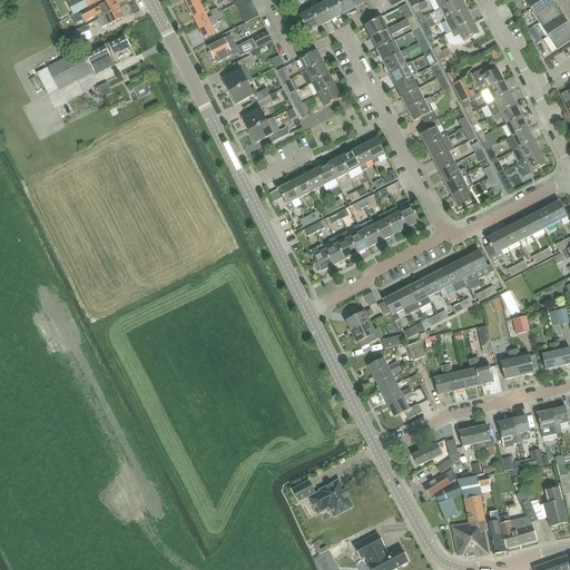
[(71,0),(67,2),(74,16),(80,12),(80,11),(89,7),(85,0),(71,0)]
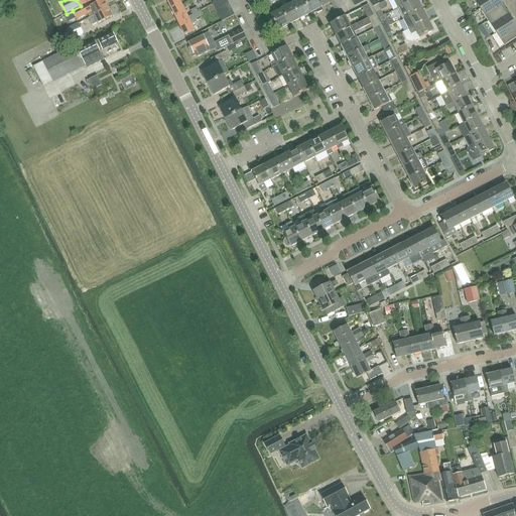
[(81,6),(73,10),(73,11),(77,19),(88,14),(89,17),(94,15),(94,14),(109,7),(105,0),(101,0),(89,6),(88,3),(81,6)]
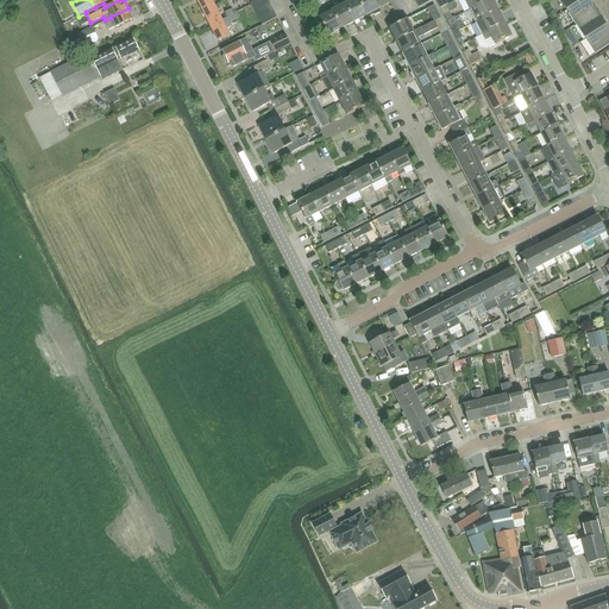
[(196,0),(202,12),(214,5),(211,0),(196,0)]
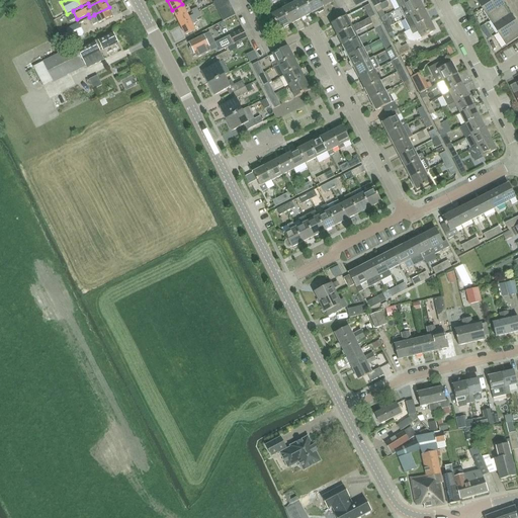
[(220,0),(213,3),(217,9),(229,3),(227,0),(220,0)]
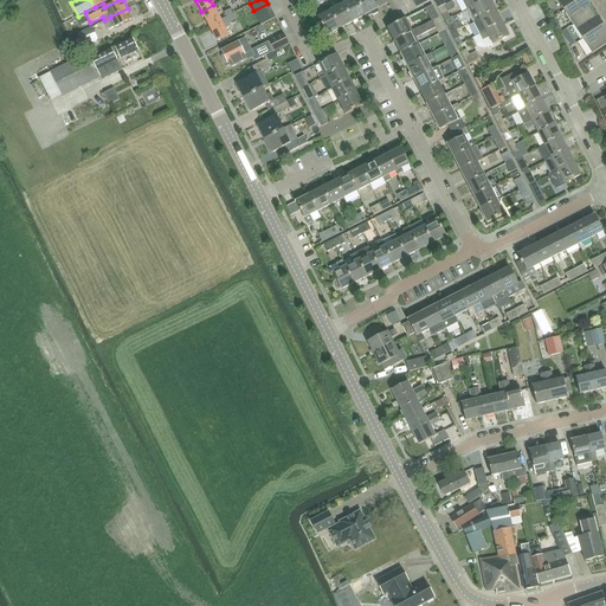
[(352,23),(365,17),(356,0),(352,0),(343,5),(352,23)]
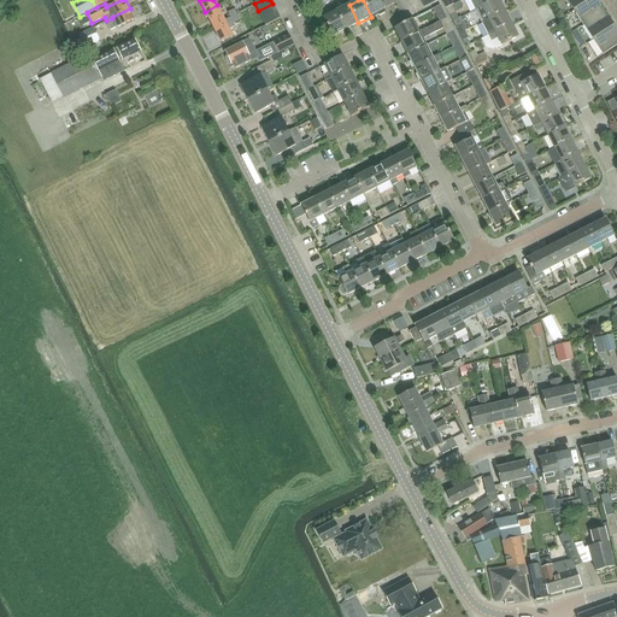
[(363,0),(371,17),(377,13),(378,16),(380,16),(385,13),(386,12),(383,9),(378,0),(363,0)]
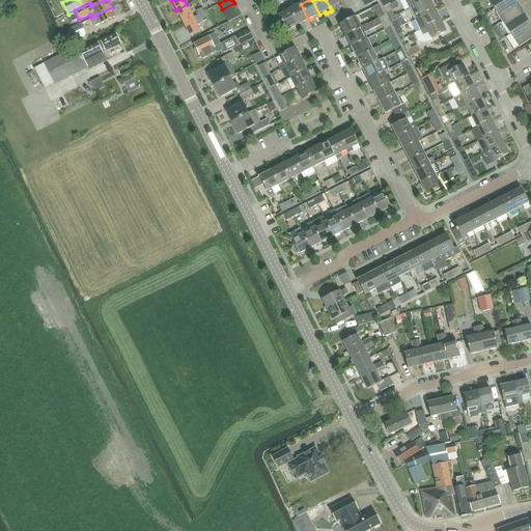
[(426,0),(404,0),(409,9),(414,6),(426,0)]
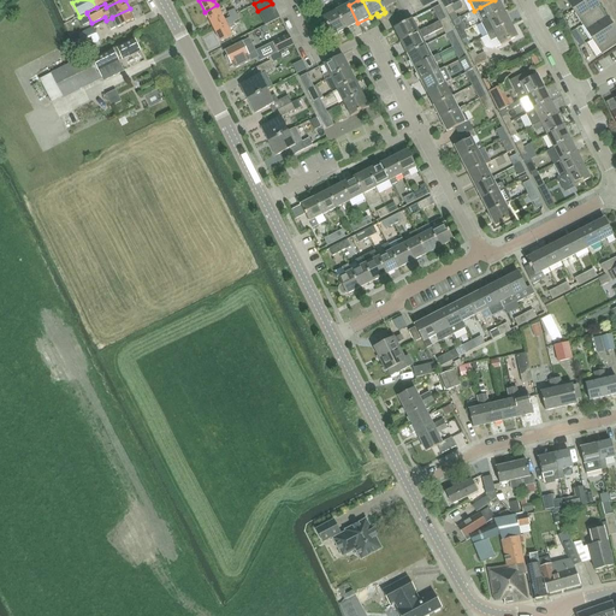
[(495,0),(480,7),(474,11),(481,23),(487,21),(504,11),(498,0),(495,0)]
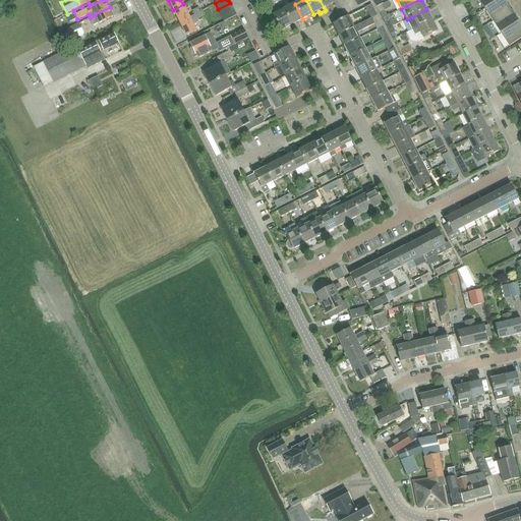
[(477,0),(484,9),(499,0),(477,0)]
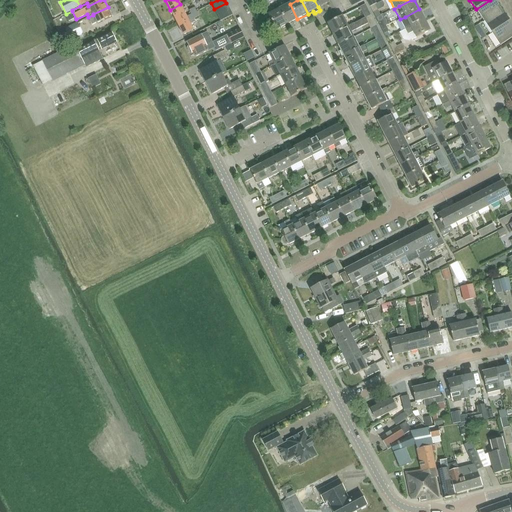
[(495,0),(490,0),(476,9),(484,21),(502,10),(495,0)]
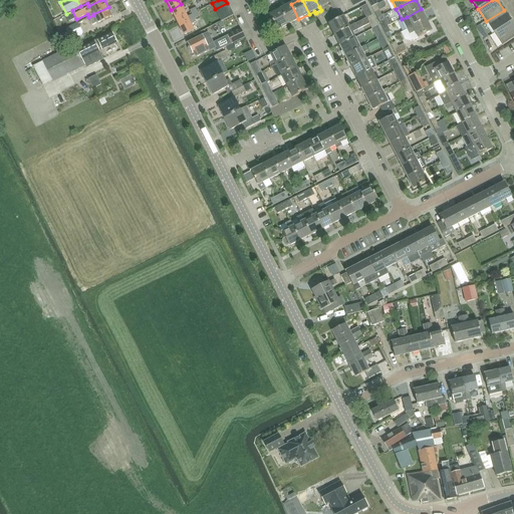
[(215,9),(217,12),(218,15),(231,9),(227,3),(215,9)]
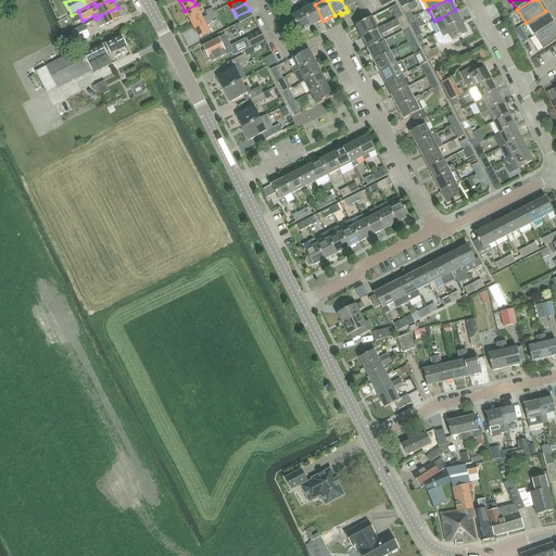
[(196,4),(185,11),(192,24),(203,19),(202,19),(196,4)]
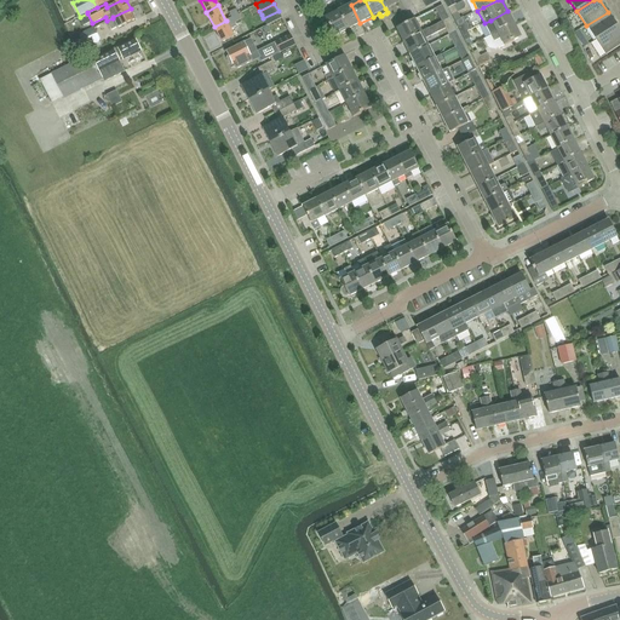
[(338,11),(348,30),(360,23),(351,5),(338,11)]
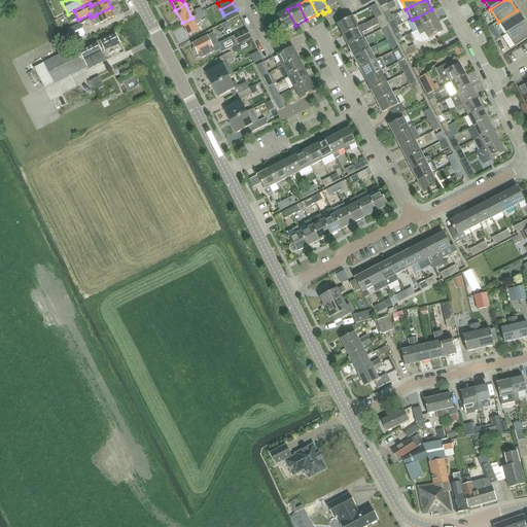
[(371,8),(376,19),(382,15),(377,5),(371,8)]
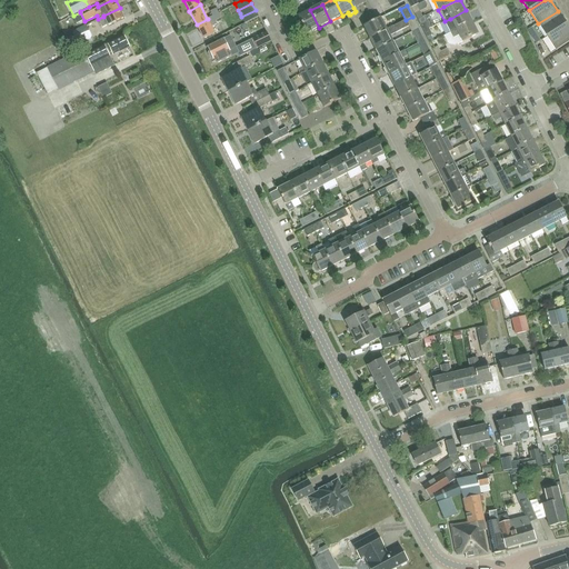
[(423,18),(417,6),(411,8),(418,20),(423,18)]
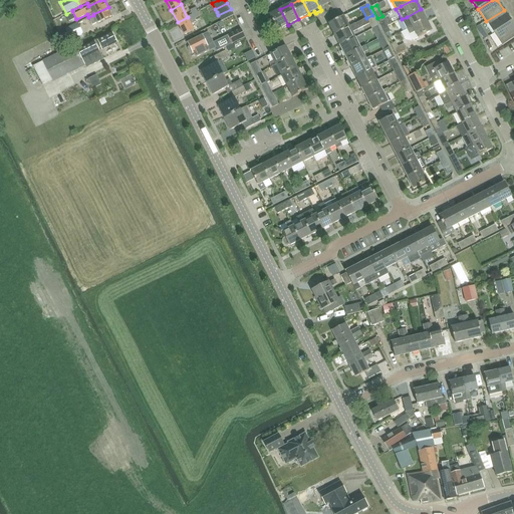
[(93,15),(88,17),(92,24),(97,22),(97,23),(112,16),(108,7),(93,14),(93,15)]
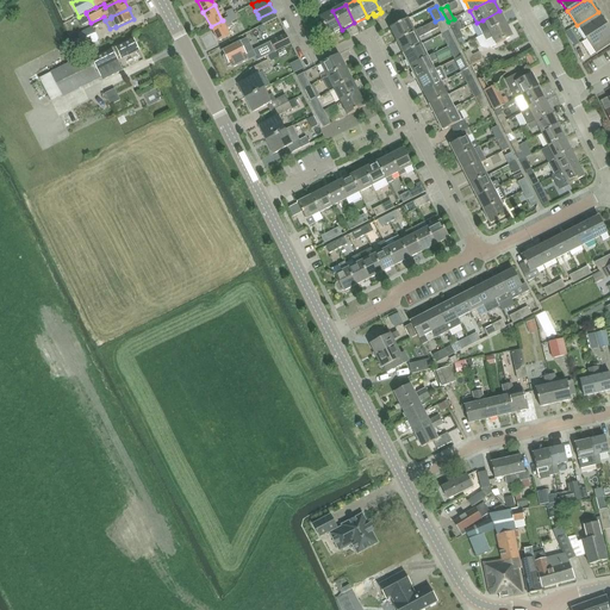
[(224,12),(228,18),(235,14),(232,8),(224,12)]
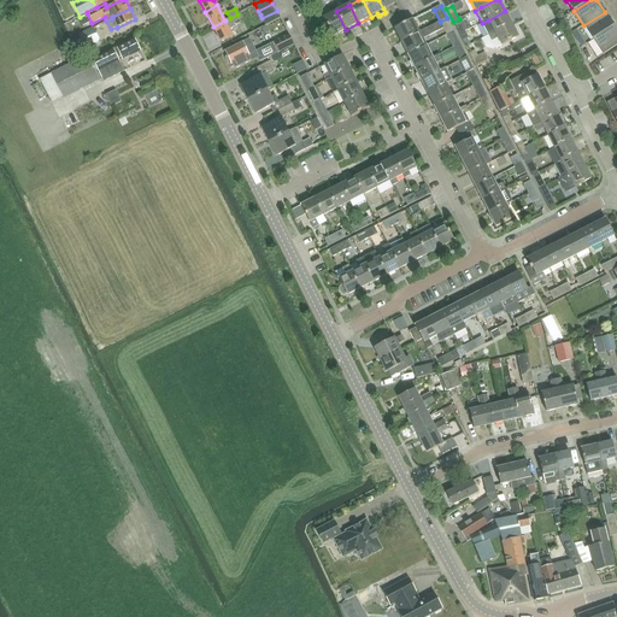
[(262,18),(266,25),(281,18),(277,11),(262,18)]
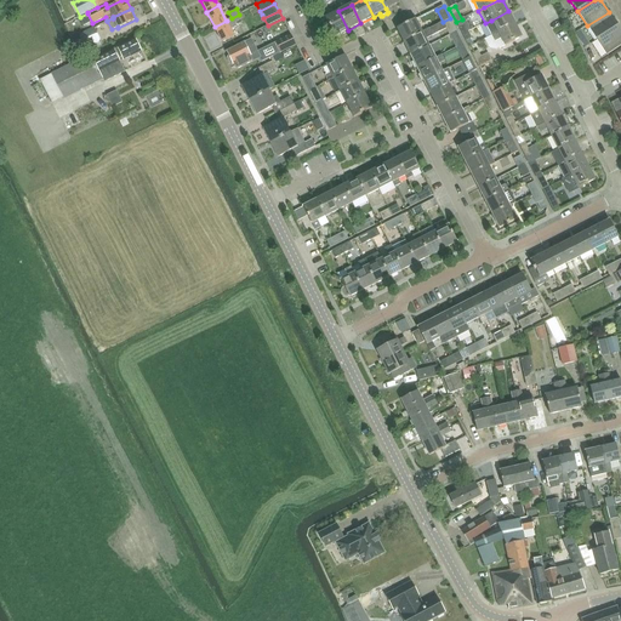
[(335,36),(348,30),(339,11),(325,18),(335,36)]
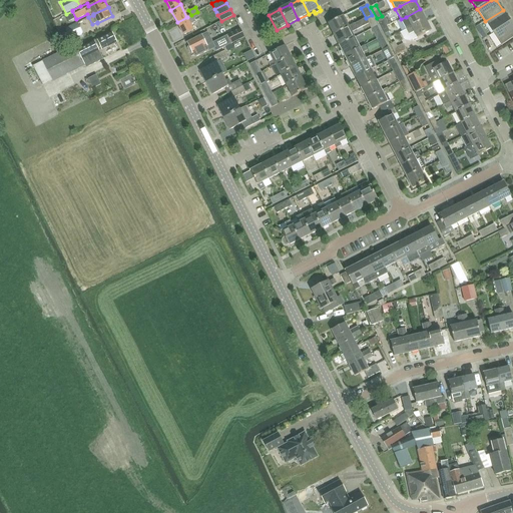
[(425,20),(420,9),(406,17),(401,19),(406,30),(425,20)]
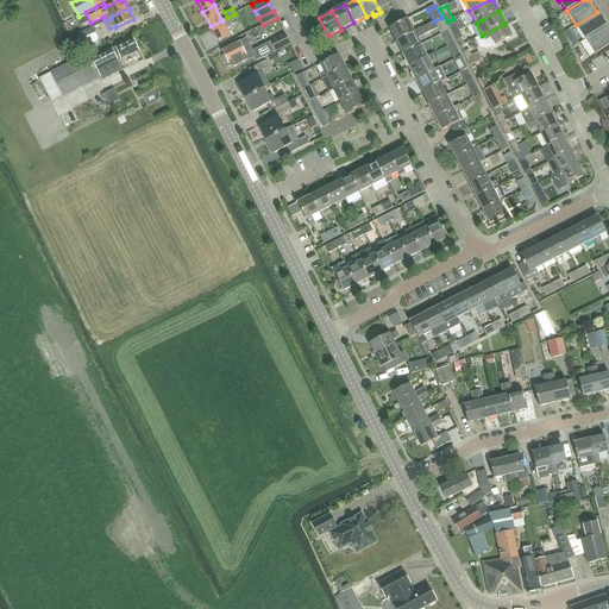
[(597,12),(576,25),(585,39),(607,26),(597,12)]
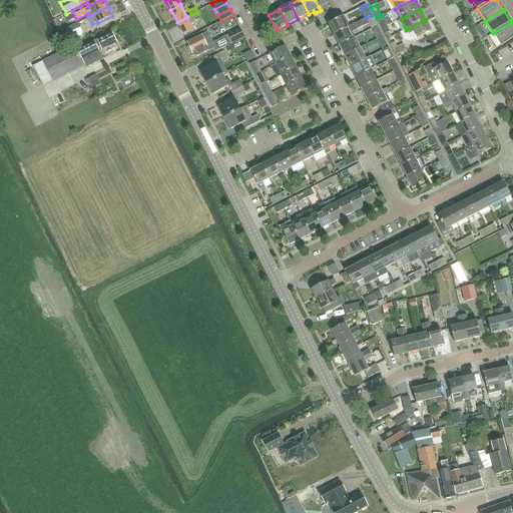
[(187,17),(177,22),(183,35),(193,30),(190,25),(196,22),(194,19),(200,16),(197,12),(191,15),(186,17),(187,17)]
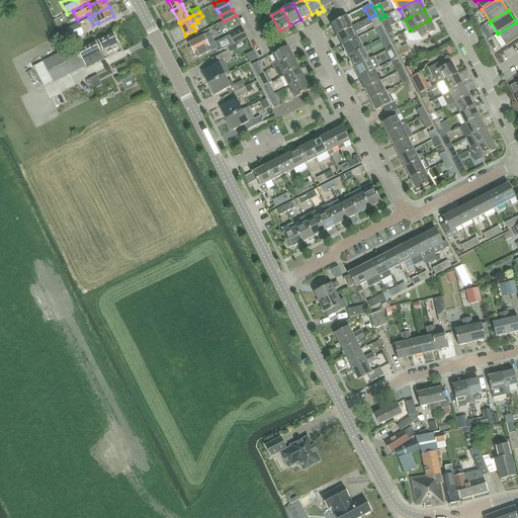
[(369,18),(375,29),(380,26),(375,15),(369,18)]
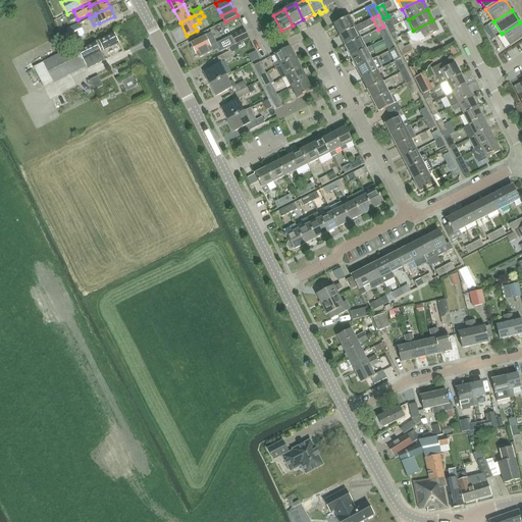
[(349,16),(333,24),(338,36),(354,28),(352,22),(349,16)]
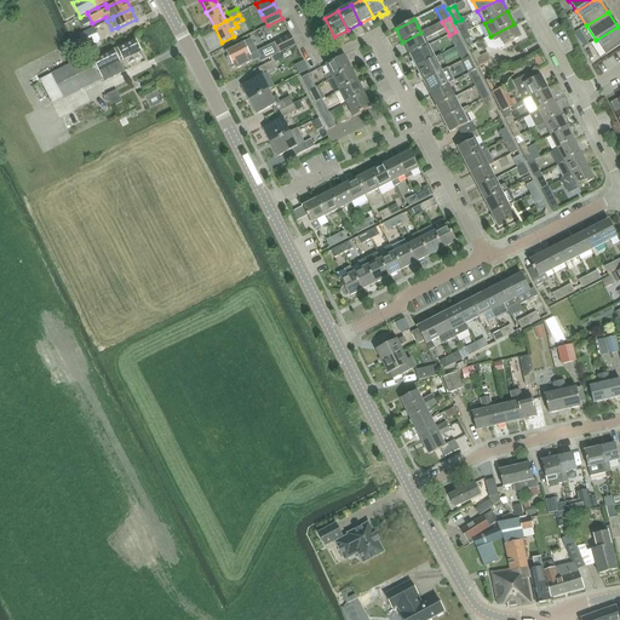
[(521,38),(514,24),(491,36),(495,46),(501,42),(504,46),(521,38)]
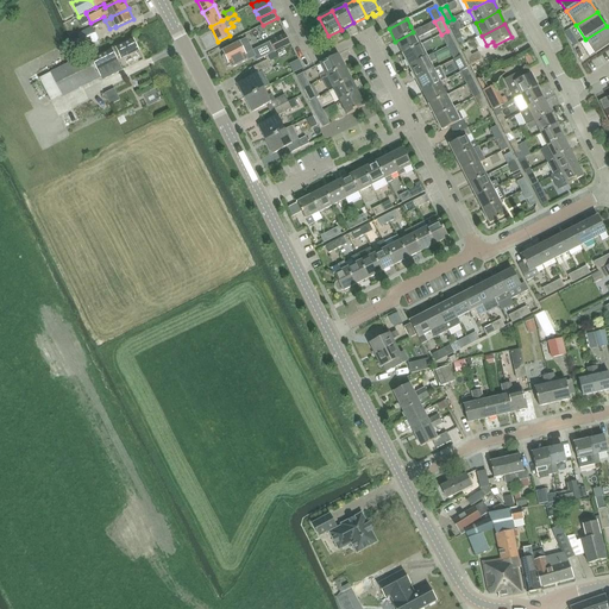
[(608,30),(607,26),(585,39),(595,55),(608,44),(608,30)]
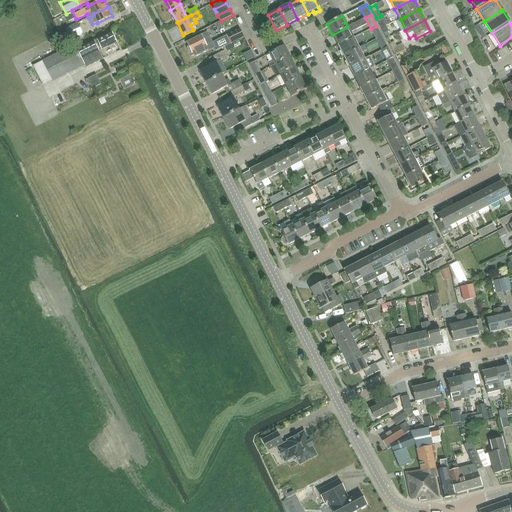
[(76,23),(65,29),(70,39),(81,33),(76,23)]
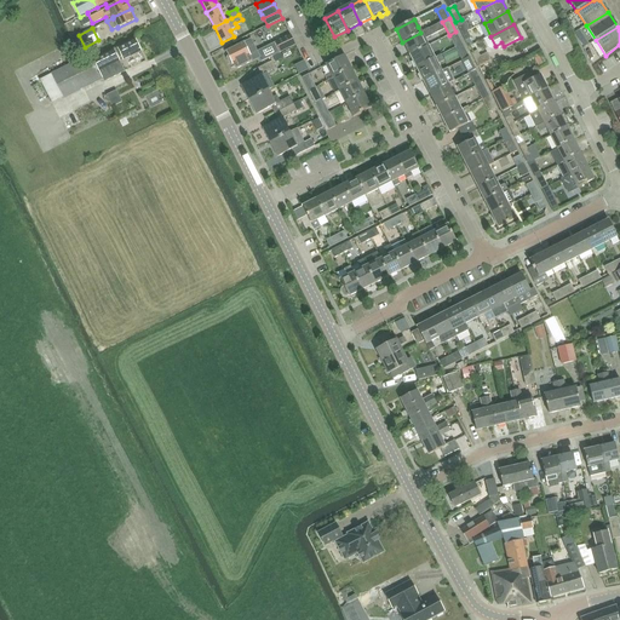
[(432,36),(429,29),(420,33),(402,42),(409,56),(428,46),(425,41),(432,36)]
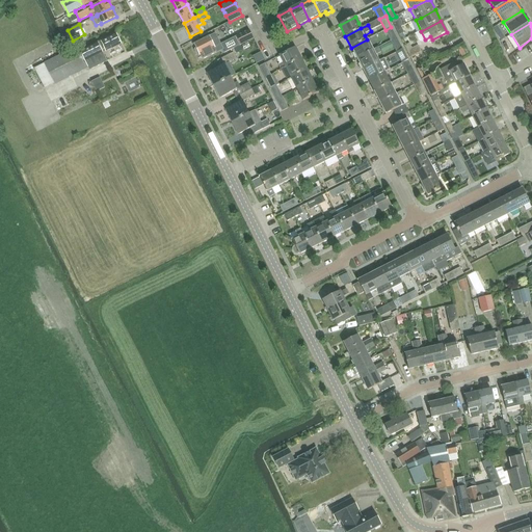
[(386,30),(391,41),(397,37),(391,27),(386,30)]
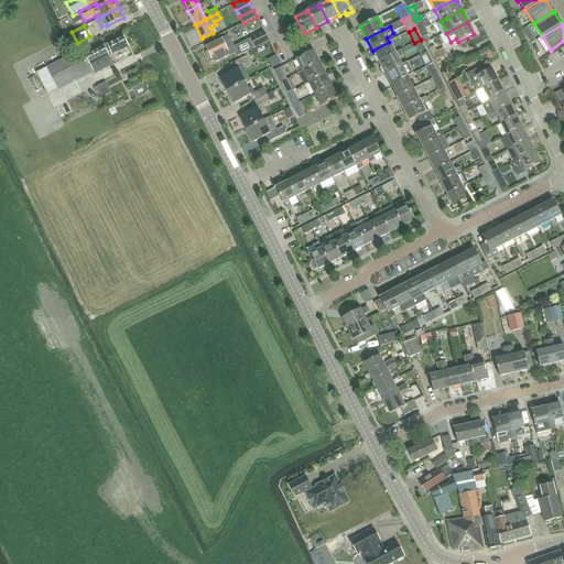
[(403,42),(408,35),(402,31),(397,38),(403,42)]
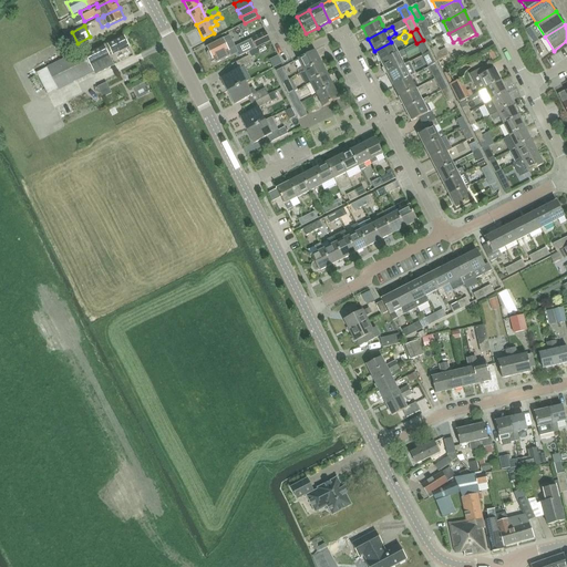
[(251,39),(256,48),(270,41),(266,32),(251,39)]
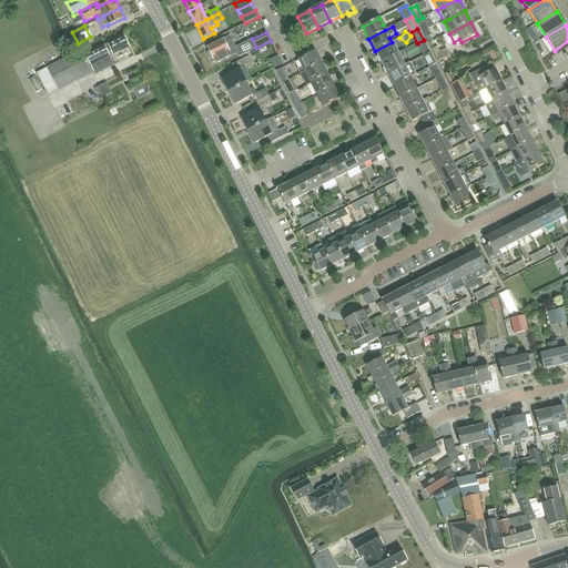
[(85,54),(93,71),(95,74),(114,66),(110,57),(129,47),(123,36),(85,54)]
